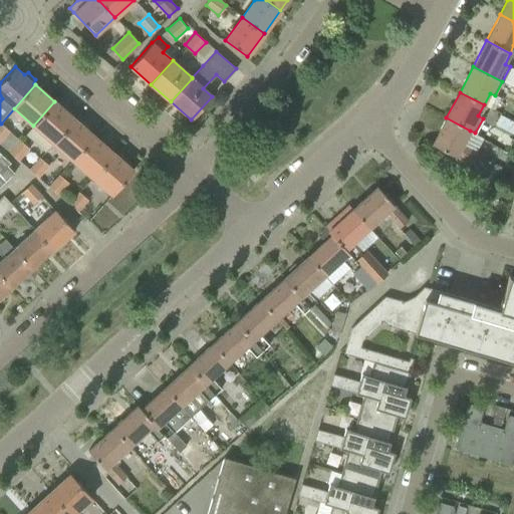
[(53,143),(74,118),(54,101),(33,125),(53,143)]
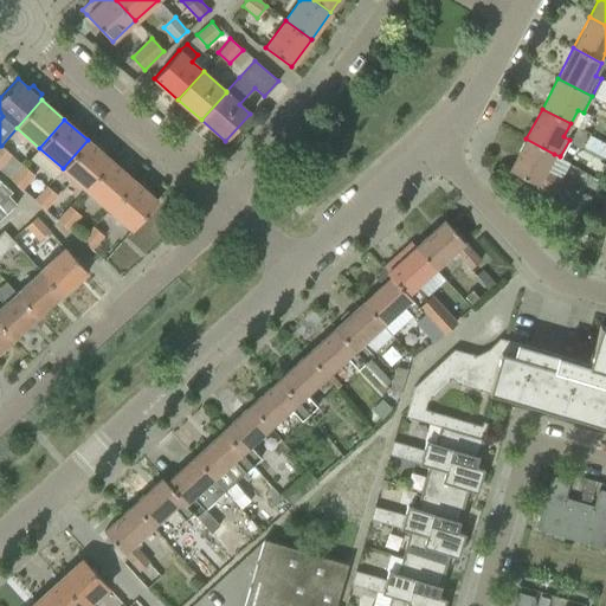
[(546,171),(552,158),(554,154),(526,139),(509,171),(561,198),(568,182),(546,171)]
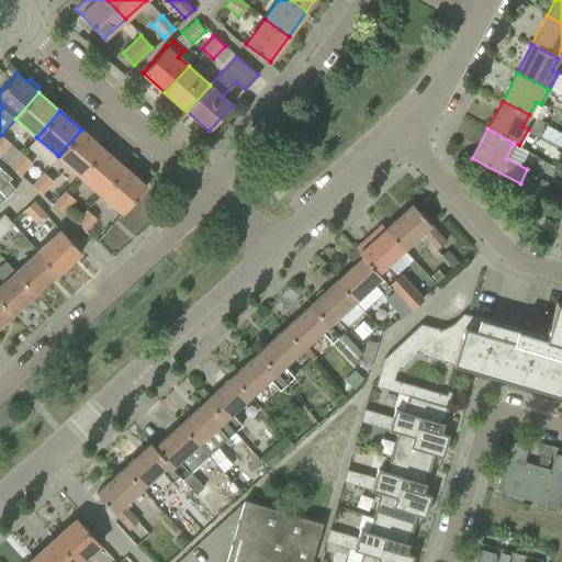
[(79,175),(102,148),(81,130),(58,156),(79,175)]
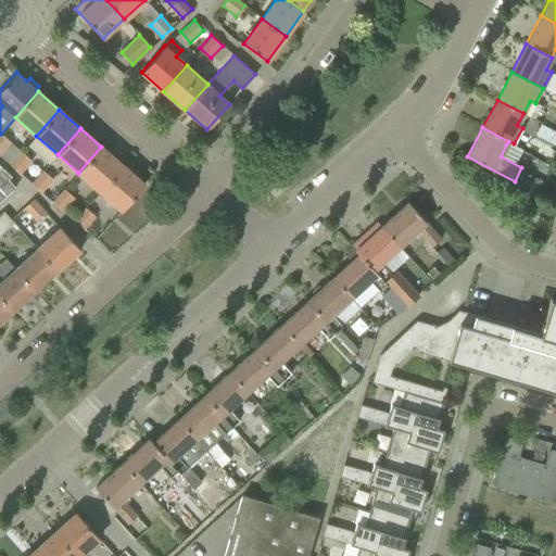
[(11,142),(1,134),(0,134),(0,154),(0,155),(11,142)]
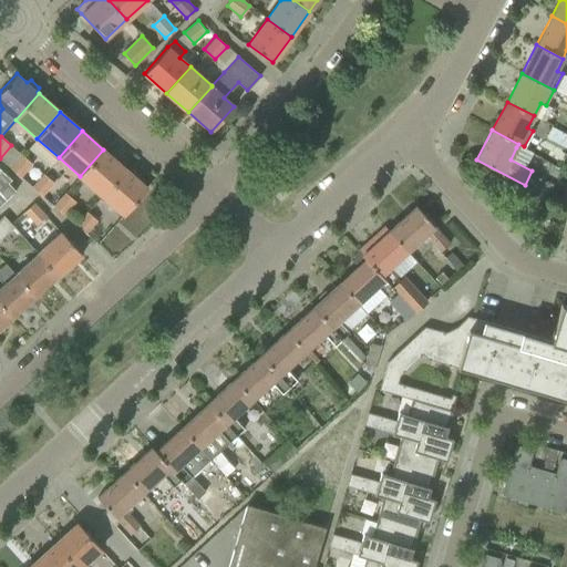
[(102,195),(125,168),(103,150),(80,176),(102,195)]
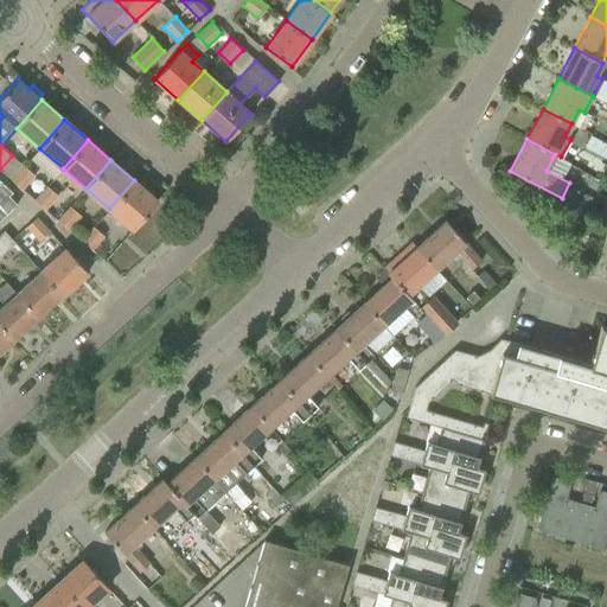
[(24,190),(36,176),(24,166),(12,180),(24,190)]
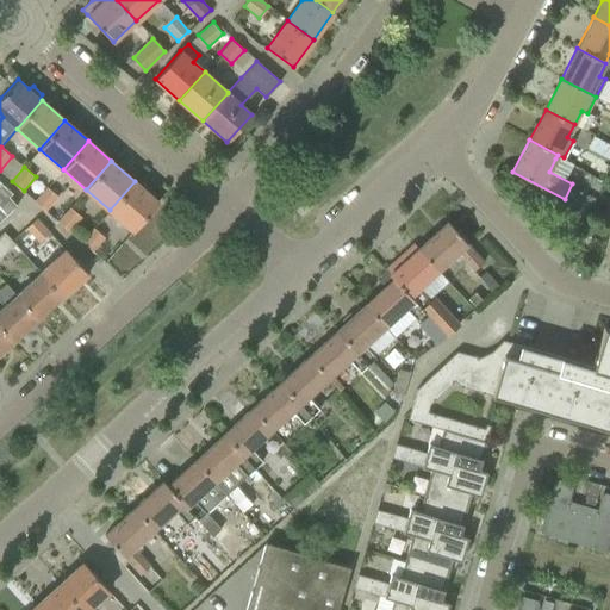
[(159,203),(135,181),(110,210),(134,231),(159,203)]
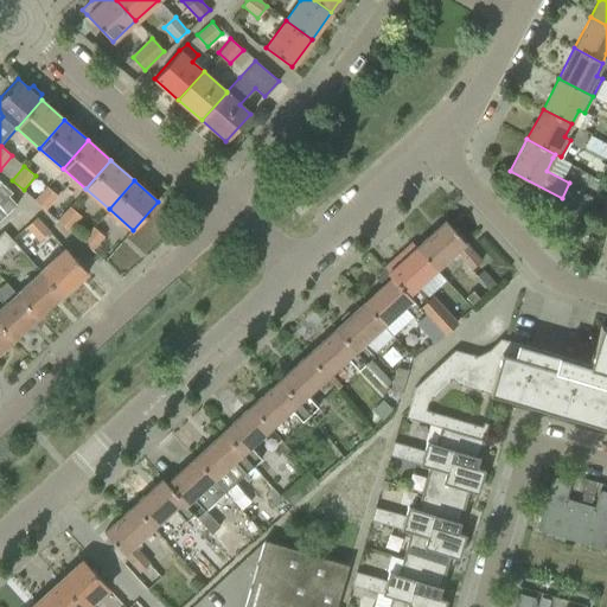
[(12,192),(0,181),(0,219),(17,205),(8,196),(12,192)]
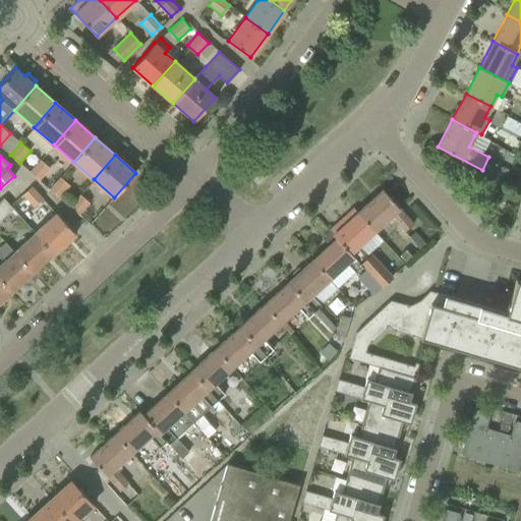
[(50,168),(41,160),(31,171),(40,180),(50,168)]
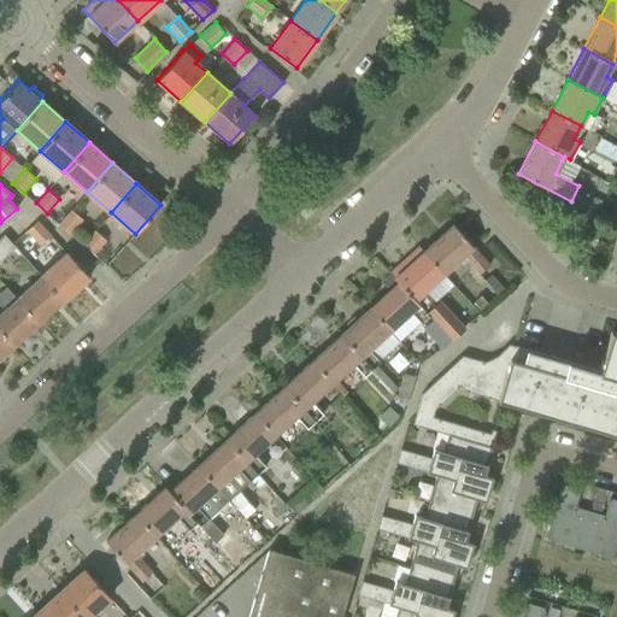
[(83,219),(70,210),(59,224),(71,234),(83,219)]
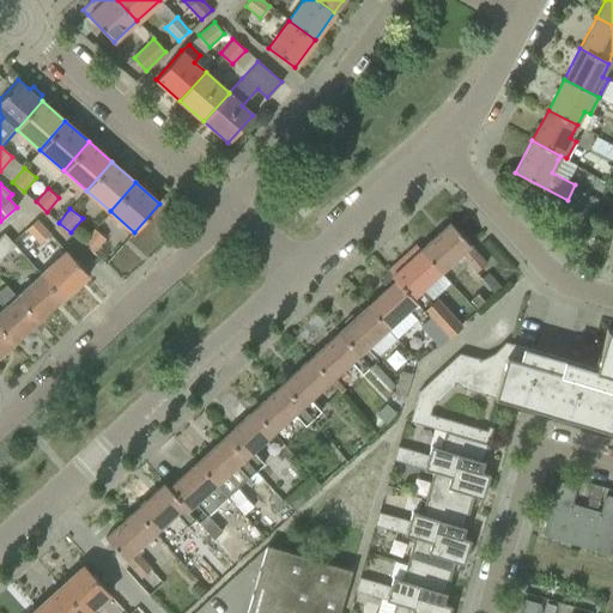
[(26,229),(40,243),(50,234),(37,219),(26,229)]
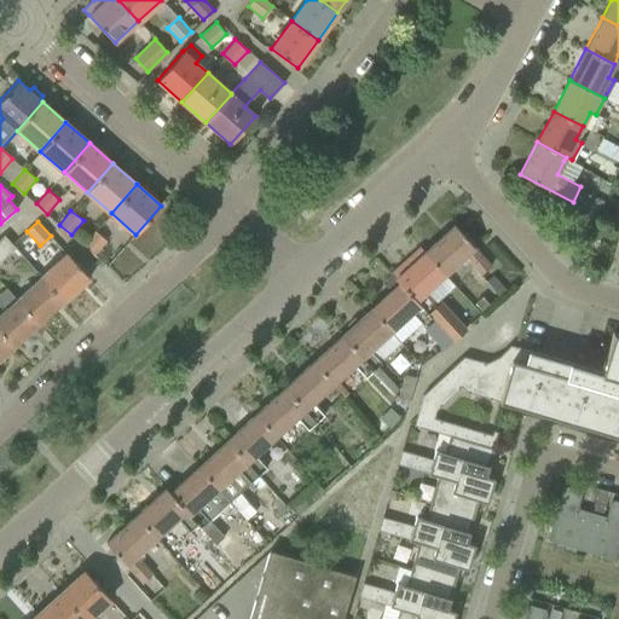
[(449,230),(424,253),(444,275),(456,287),(472,272),(478,278),(486,271),(449,230)]
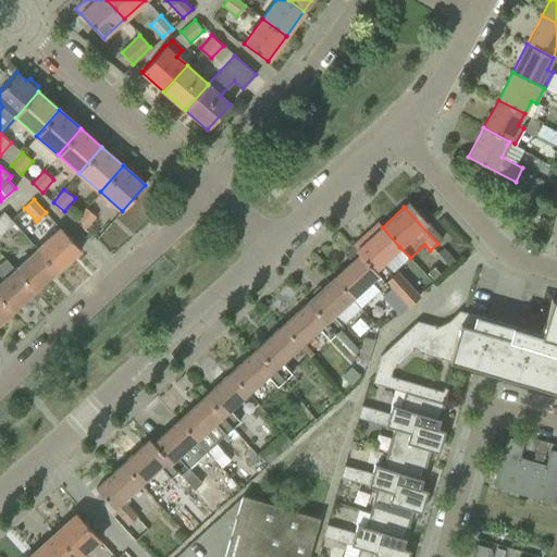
[(95,217),(85,208),(74,220),(84,229),(95,217)]
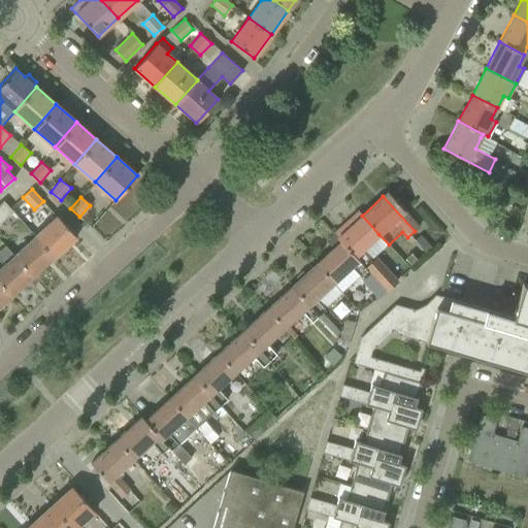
[(0,223),(12,211),(10,209),(3,201),(0,203),(0,223)]
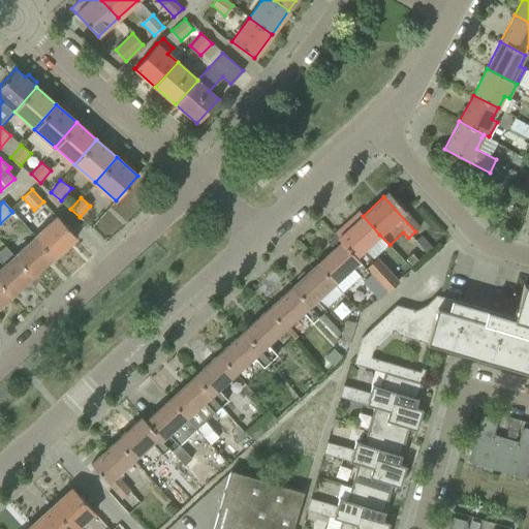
[(362,250),(379,235),(363,216),(338,238),(368,272),(370,273),(386,291),(398,280),(377,257),(372,261),(362,250)]
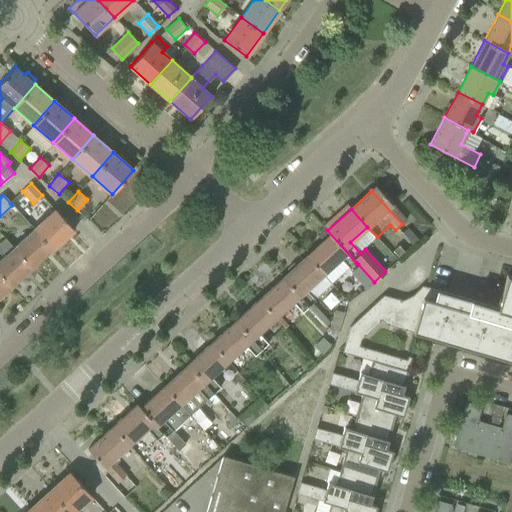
[(73,230),(60,215),(55,210),(34,229),(52,249),(73,230)]
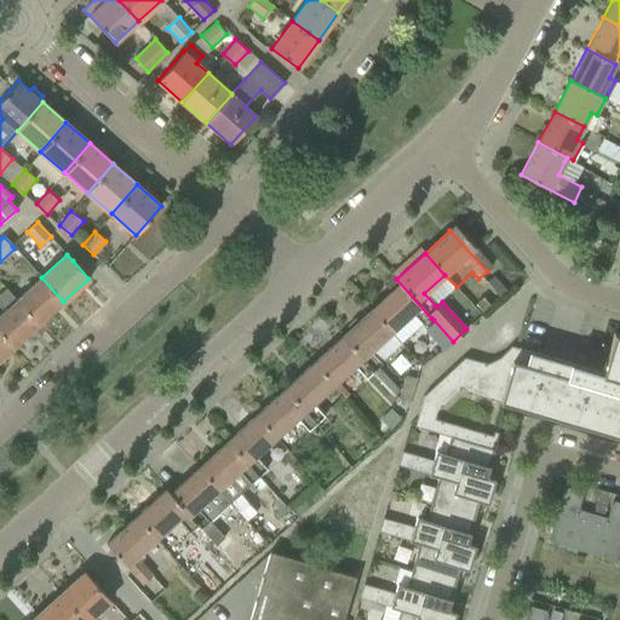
[(63,302),(41,277),(16,300),(39,325),(63,302)]
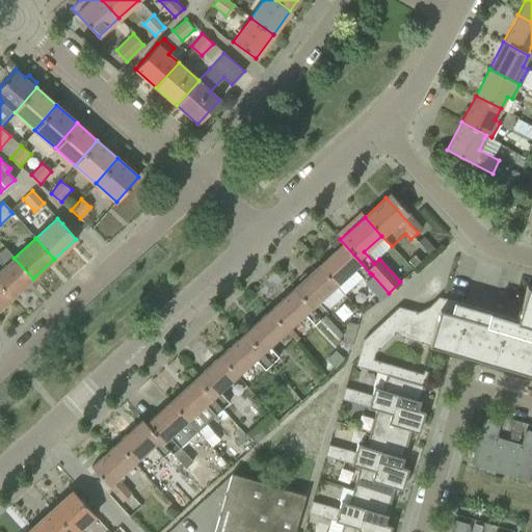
[(370,273),(340,239),(339,240),(343,244),(318,266),(337,286),(353,270),(362,281),(370,273)]
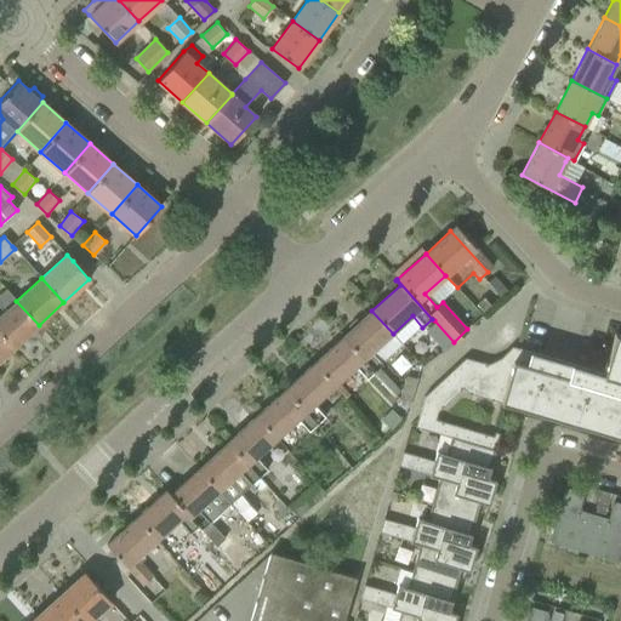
[(510,283),(502,290),(505,292),(510,298),(517,292),(510,283)]
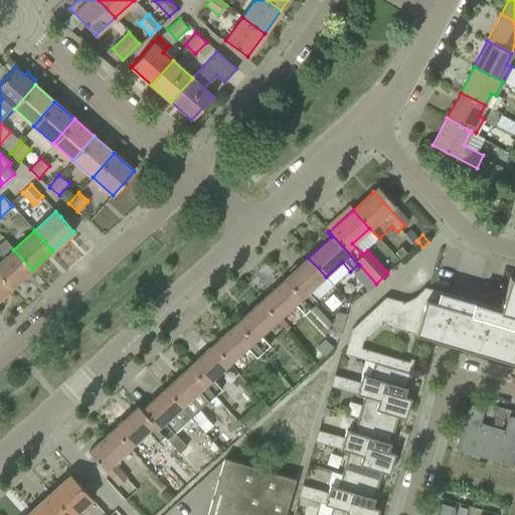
[(32,270),(13,249),(5,239),(0,243),(0,253),(3,258),(0,261),(0,276),(11,289),(32,270)]
